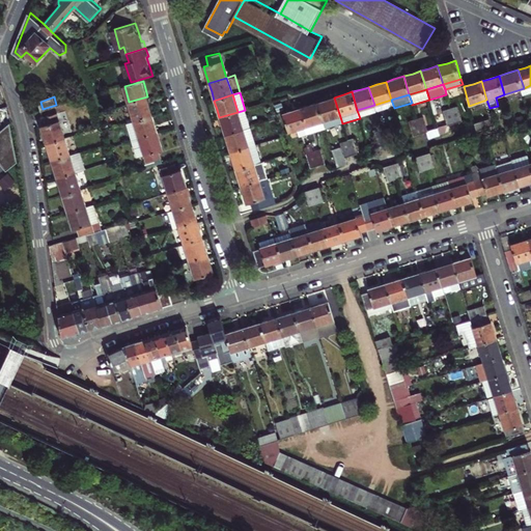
[(129,102),(134,119),(152,114),(149,105),(147,96),(129,102)]
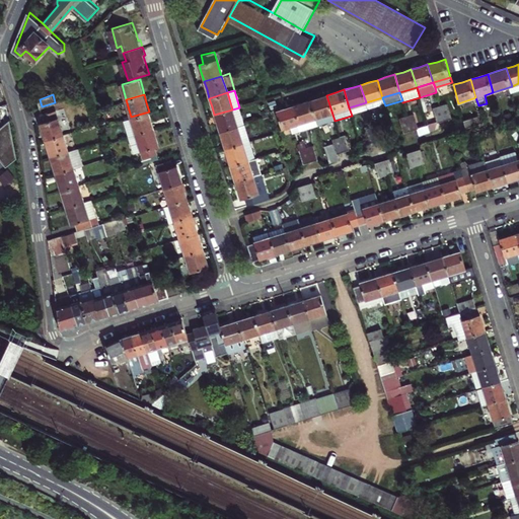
[(317,97),(309,100),(315,118),(317,126),(335,121),(326,95),(317,97)]
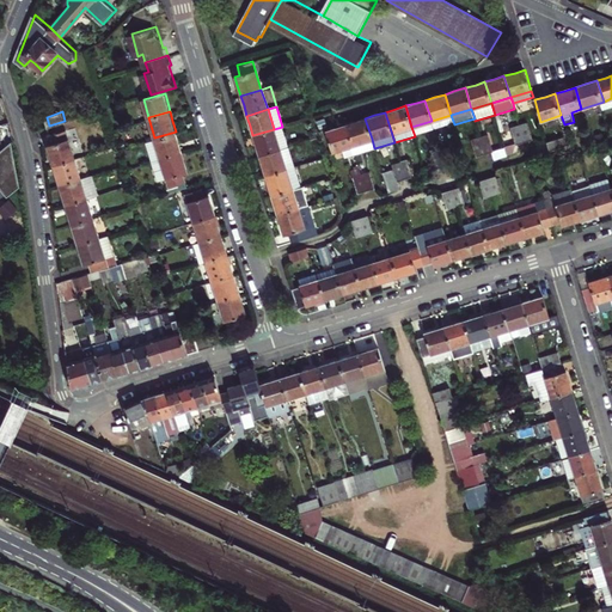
[(434,130),(454,124),(451,115),(432,121),(434,130)]
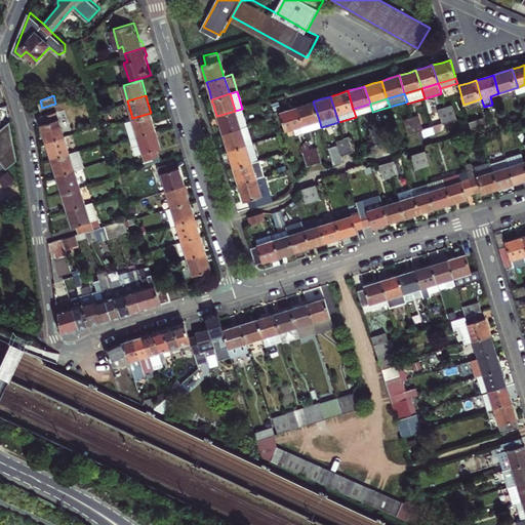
[(305,104),(296,106),(303,124),(319,119),(313,102),(305,104)]
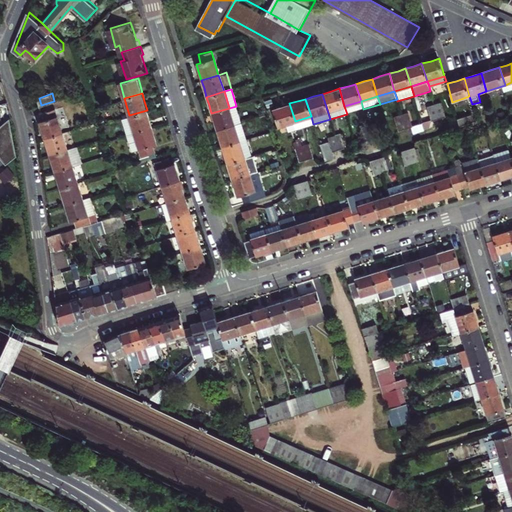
[(363,109),(361,101),(344,106),(347,114),(363,109)]
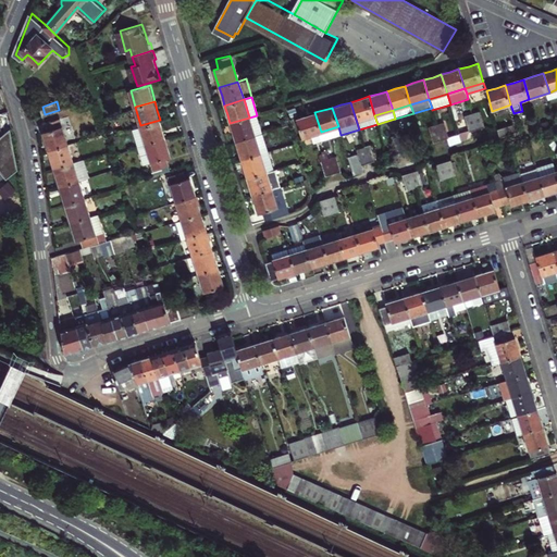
[(308,114),(297,118),(304,136),(314,133),(321,132),(314,112),(308,114)]
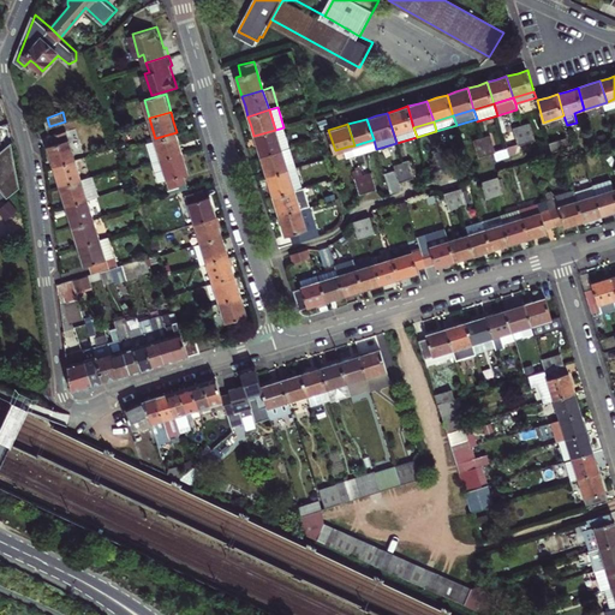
[(521,126),(526,142),(535,139),(530,124),(521,126)]
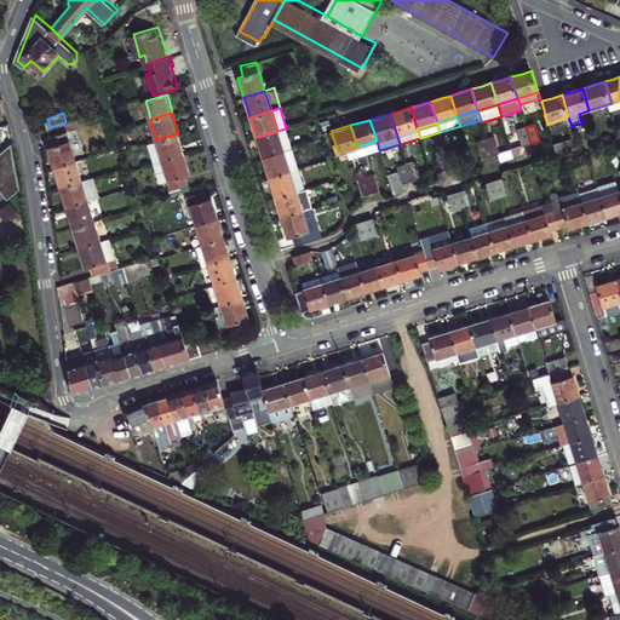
[(530,143),(526,127),(517,130),(522,145),(530,143)]
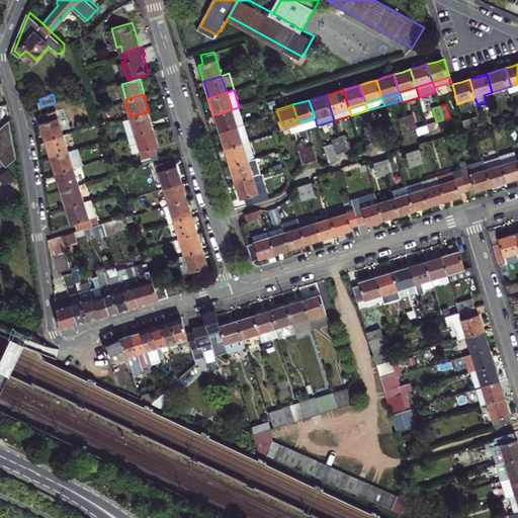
[(244,124),(239,107),(232,109),(237,126),(244,124)]
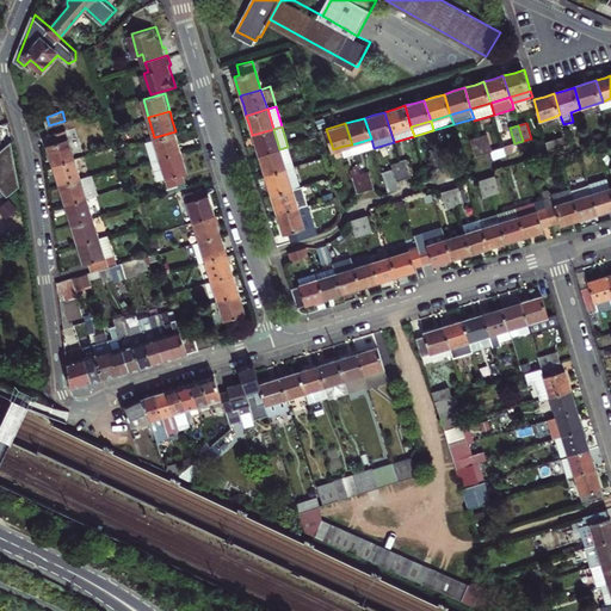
[(56,164),(75,158),(67,128),(53,133),(55,141),(50,143),(54,156),(56,164)]
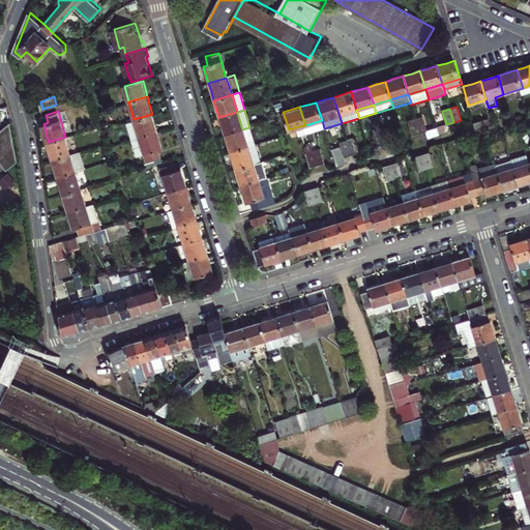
[(237,112),(218,117),(222,126),(225,135),(242,129),(237,112)]
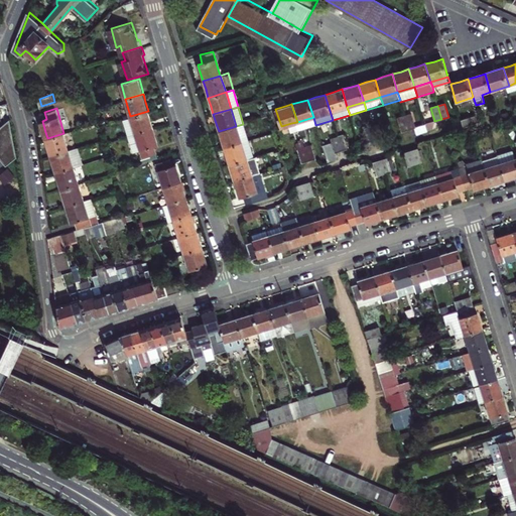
[(148,111),(130,116),(123,118),(129,136),(153,129),(151,120),(148,111)]
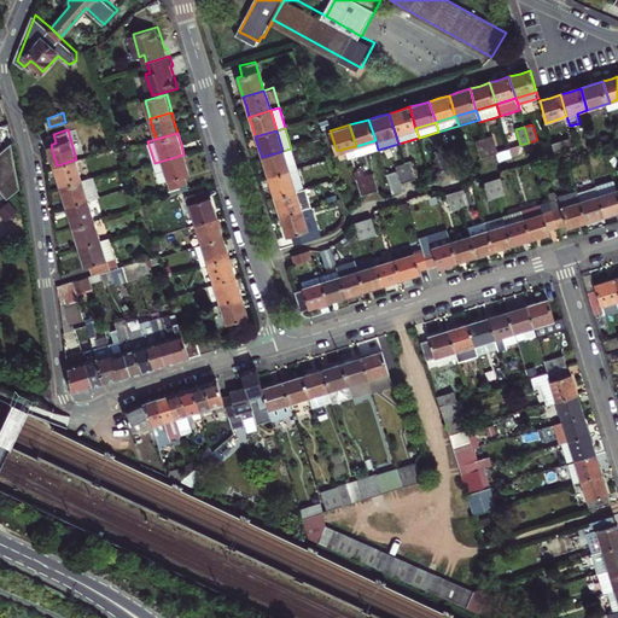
[(494,136),(484,139),(490,155),(499,152),(494,136)]
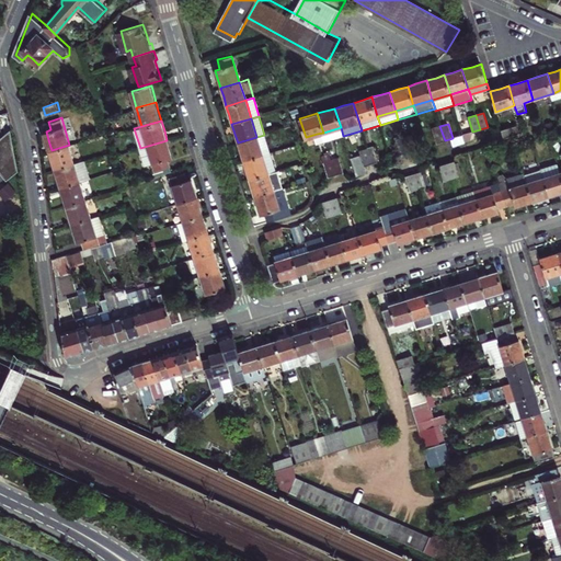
[(445,140),(439,126),(434,128),(438,142),(445,140)]
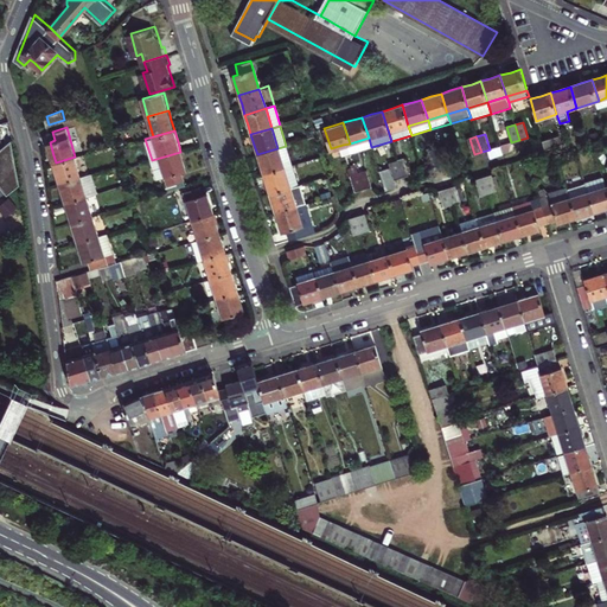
[(542,141),(545,149),(561,145),(557,136),(542,141)]
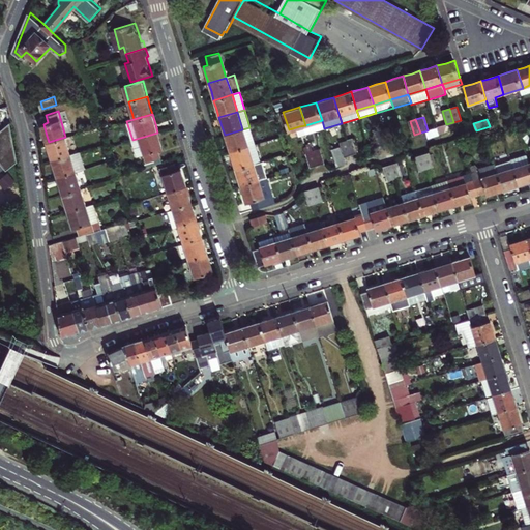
[(307,133),(324,128),(322,120),(305,125),(307,133)]
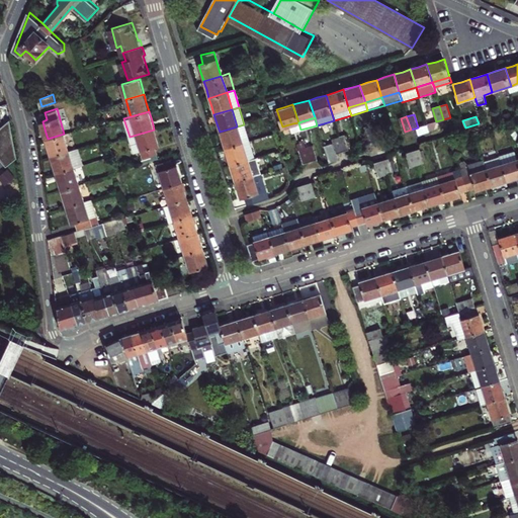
[(0,159),(6,167),(19,157),(10,121),(0,130),(0,159)]
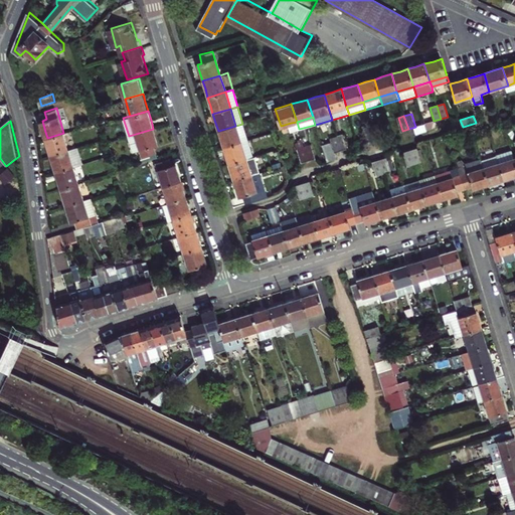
[(434,128),(434,121),(424,124),(426,130),(434,128)]
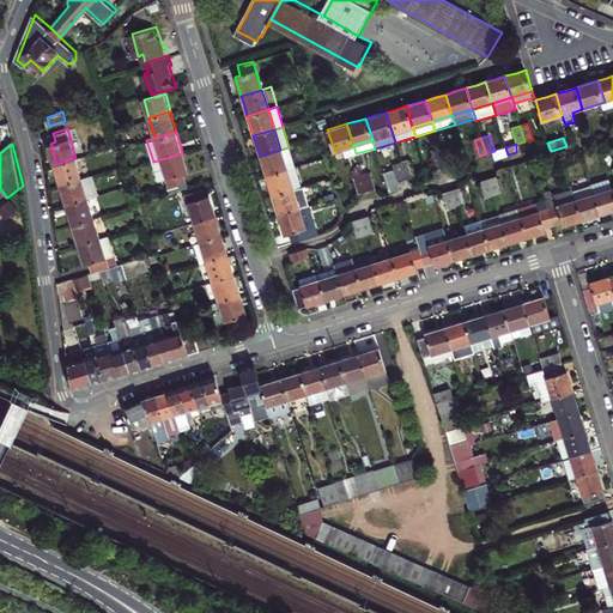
[(353,145),(346,146),(349,156),(356,153),(353,145)]
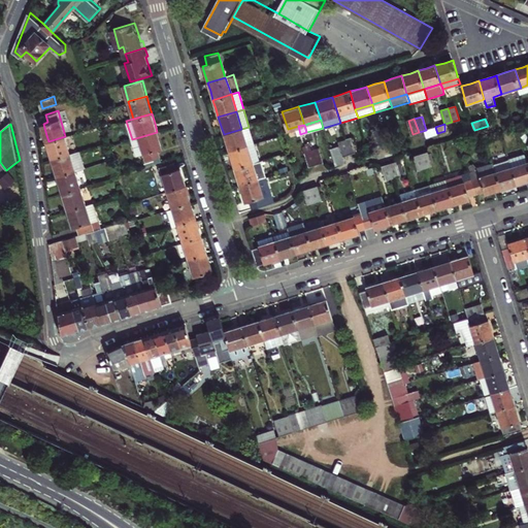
[(255,142),(249,127),(241,129),(246,145),(255,142)]
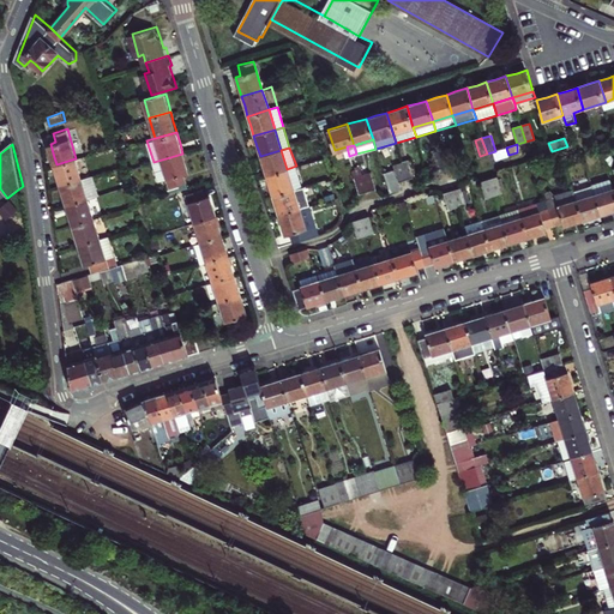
[(441,150),(446,166),(455,163),(450,148),(441,150)]
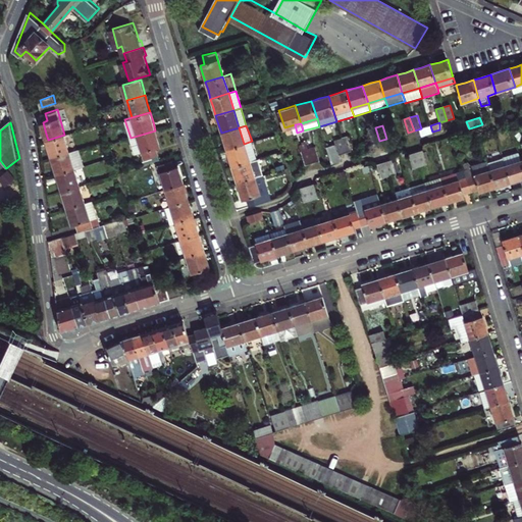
[(432,134),(432,132),(430,125),(421,128),(423,136),(432,134)]
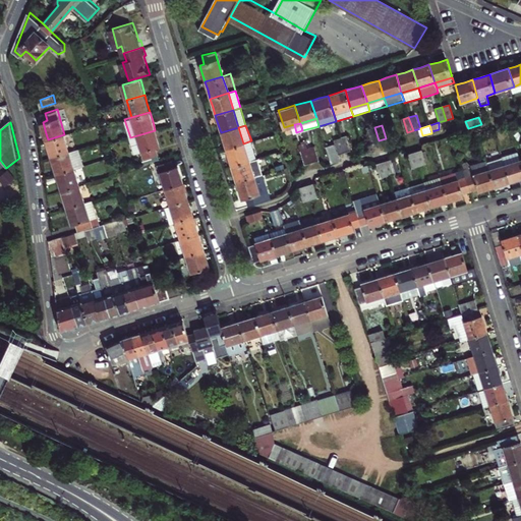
[(223,140),(226,149),(243,143),(238,127),(221,132),(223,140)]
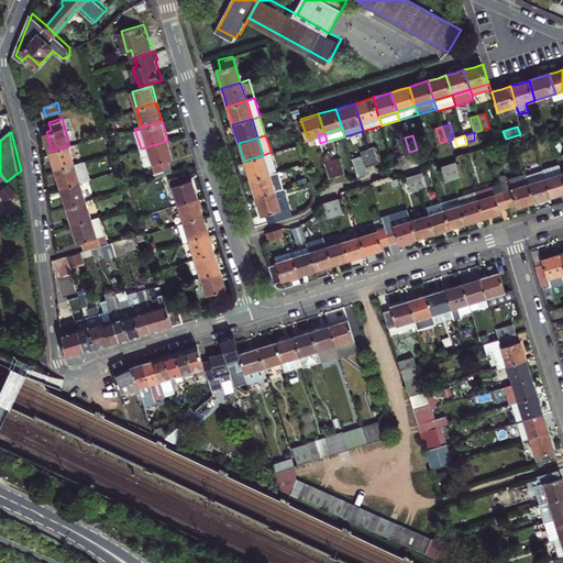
[(409,152),(405,138),(398,140),(403,154),(409,152)]
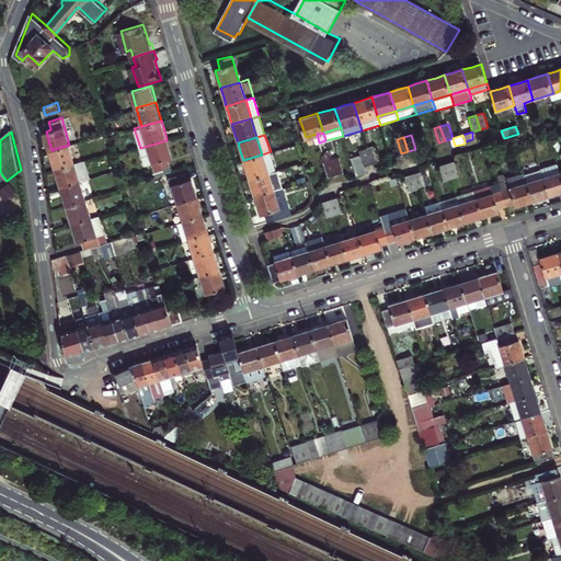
[(167,140),(140,148),(146,164),(152,162),(156,171),(165,168),(162,159),(172,157),(170,148),(167,140)]
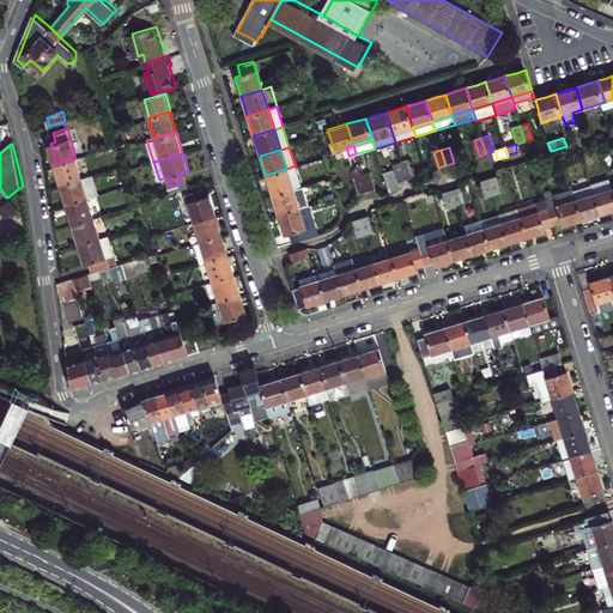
[(76,158),(56,164),(59,174),(62,183),(82,177),(76,158)]
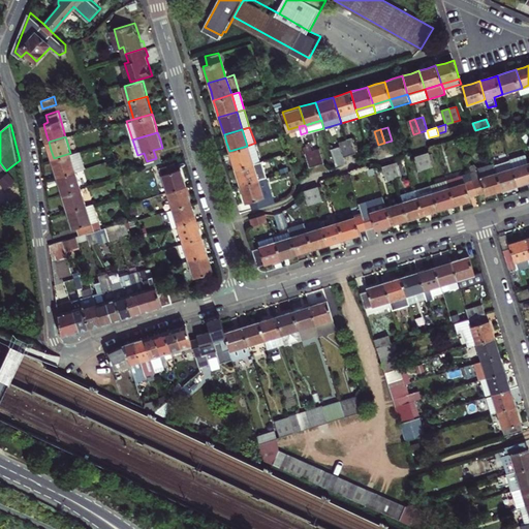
[(353,137),(346,139),(351,153),(358,151),(353,137)]
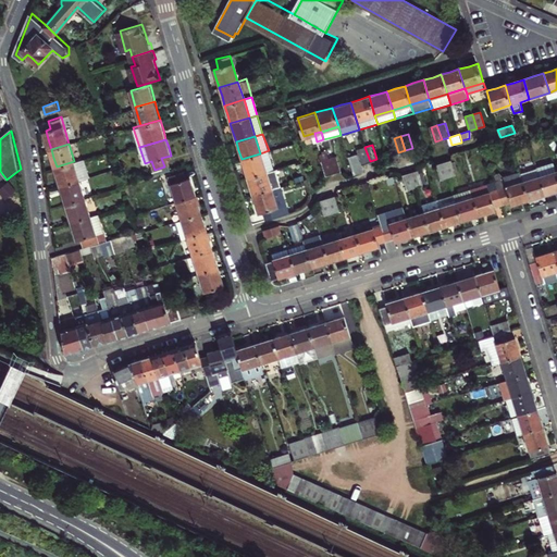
[(370,161),(364,147),(358,149),(359,155),(362,163),(370,161)]
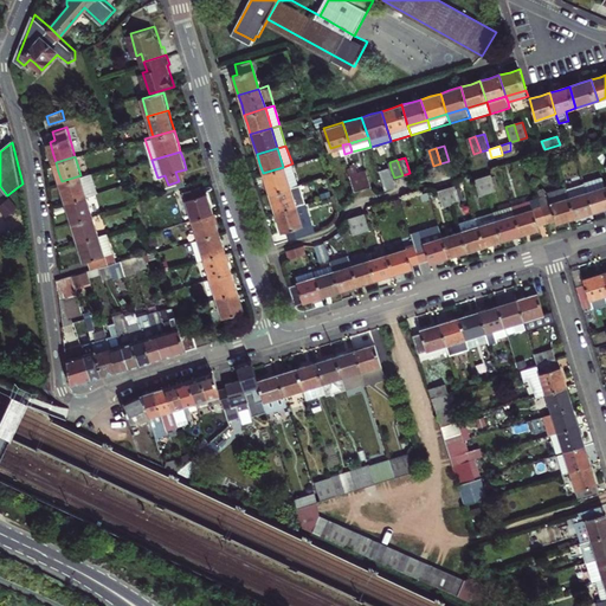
[(283,167),(263,173),(266,184),(269,193),(289,186),(298,184),(292,163),(283,167)]
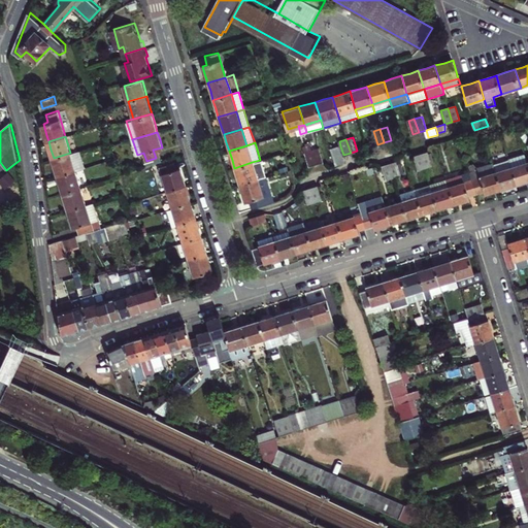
[(316,163),(312,150),(310,145),(304,147),(308,165),(316,163)]
